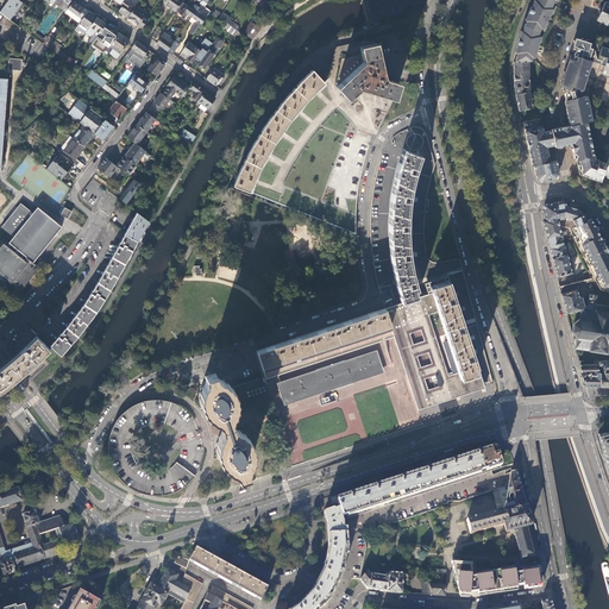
[(18,0),(7,0),(0,11),(0,12),(5,16),(10,20),(23,2),(18,0)]
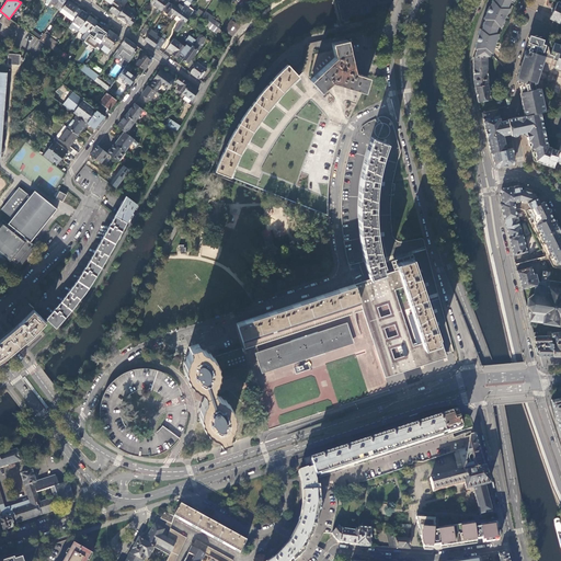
[(110,10),(117,15),(124,7),(125,6),(128,0),(113,0),(112,3),(113,4),(110,10)]
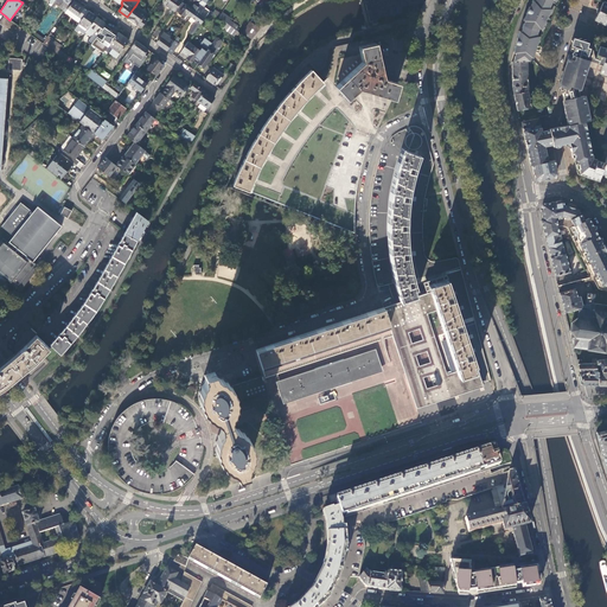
[(176,10),(181,1),(180,0),(165,0),(164,2),(174,11),(176,10)]
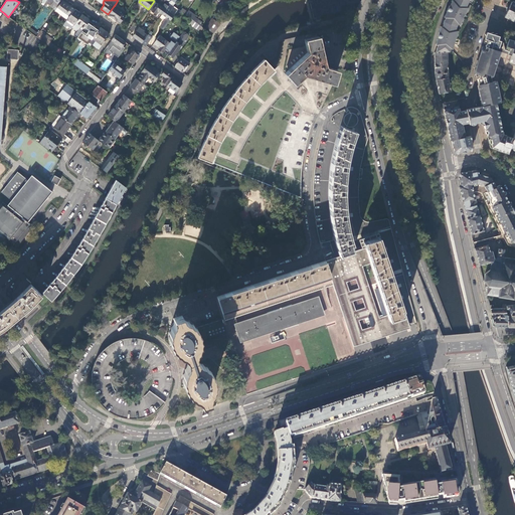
[(170,3),(166,0),(162,6),(154,1),(149,8),(152,10),(152,11),(156,13),(158,10),(162,14),(170,3)]
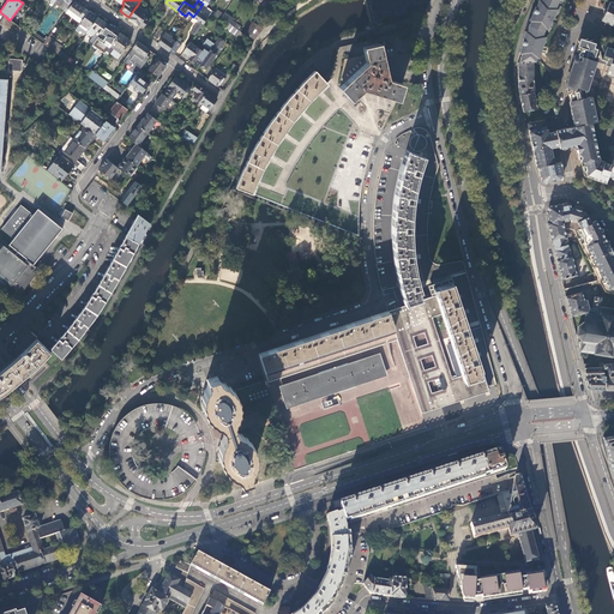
[(259,12),(271,0),(251,0),(248,4),(251,6),(256,0),(259,0),(260,1),(259,4),(259,5),(256,10),(259,12)]
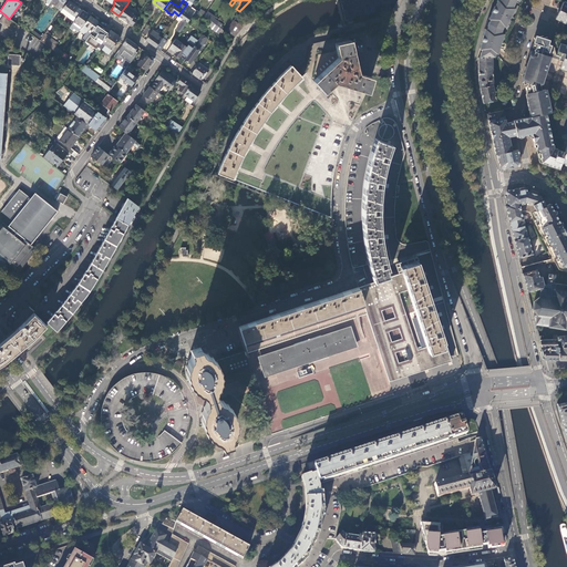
[(500,0),(496,8),(495,8),(494,8),(493,9),(493,10),(493,11),(494,12),(488,23),(485,38),(484,38),(483,38),(482,39),(482,40),(483,41),(484,41),(480,57),(492,57),(495,57),(497,48),(500,49),(501,45),(498,45),(500,41),(501,42),(504,33),(502,33),(503,29),(504,26),(506,27),(509,19),(507,19),(509,14),(511,16),(515,8),(513,8),(516,0),(518,1),(518,0),(500,0)]
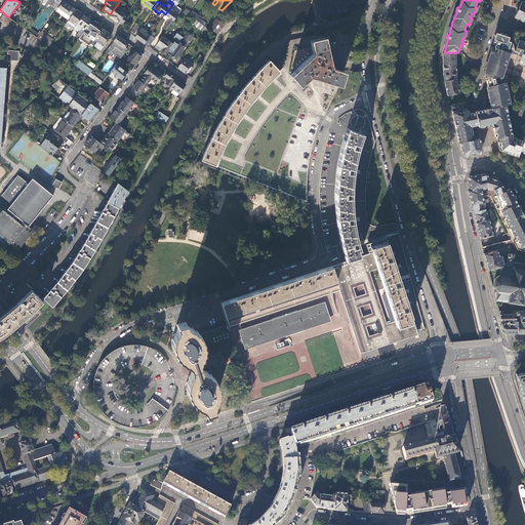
[(76,9),(64,1),(58,8),(71,16),(76,9)]
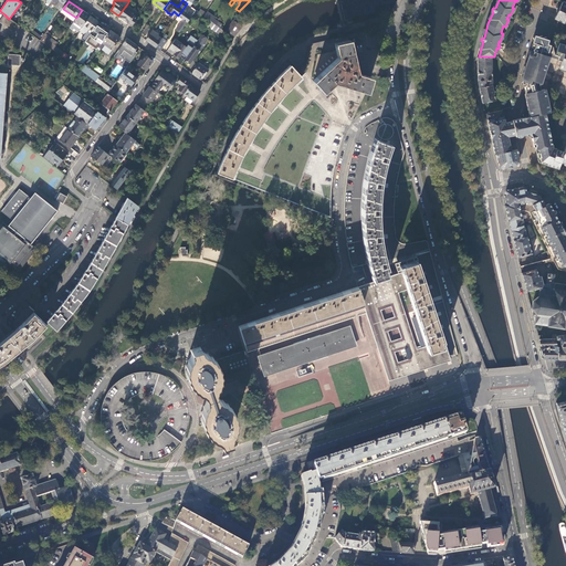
[(555,18),(565,23),(565,2),(563,1),(555,18)]
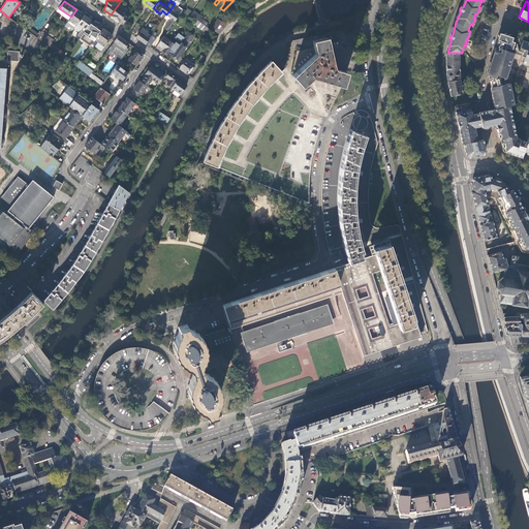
[(170,19),(164,27),(168,30),(178,17),(179,14),(178,13),(175,11),(179,6),(178,5),(175,3),(166,14),(173,18),(172,20),(170,19)]
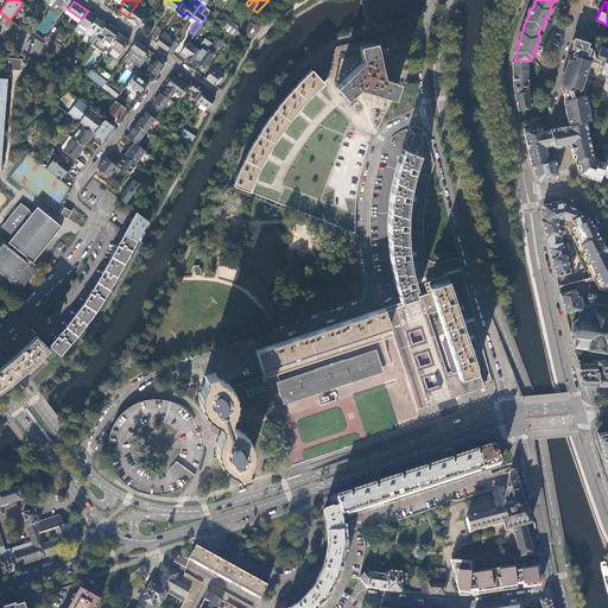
[(134,7),(127,17),(138,25),(141,27),(147,19),(144,17),(146,14),(135,6),(134,7)]
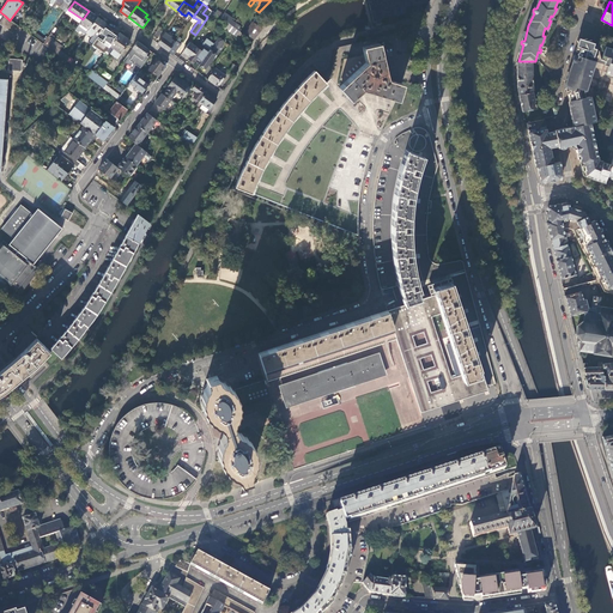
[(66,12),(66,13),(80,24),(83,19),(68,10),(66,12)]
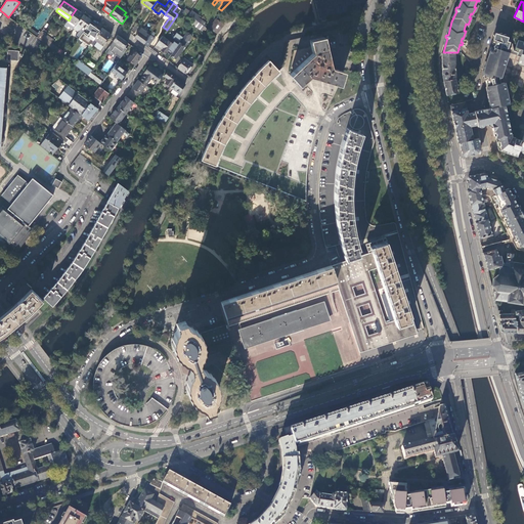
[(68,22),(64,26),(68,28),(69,27),(73,30),(74,29),(83,15),(76,9),(71,16),(69,20),(68,22)]
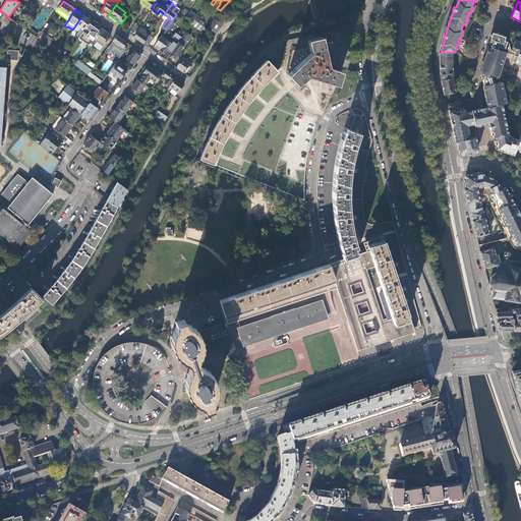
[(191,10),(187,15),(194,20),(200,24),(204,19),(191,10)]
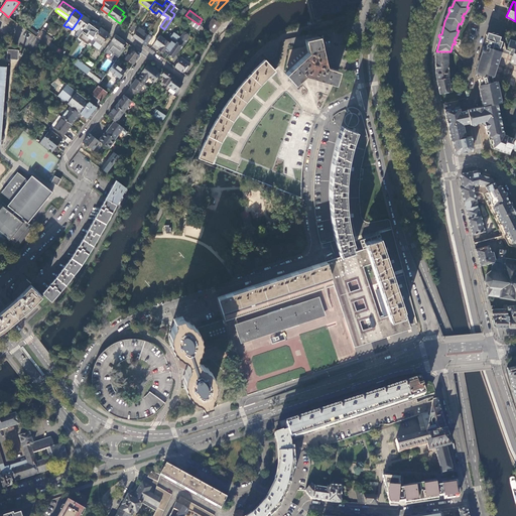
[(15,21),(8,17),(4,13),(0,17),(0,20),(11,28),(15,22),(15,21)]
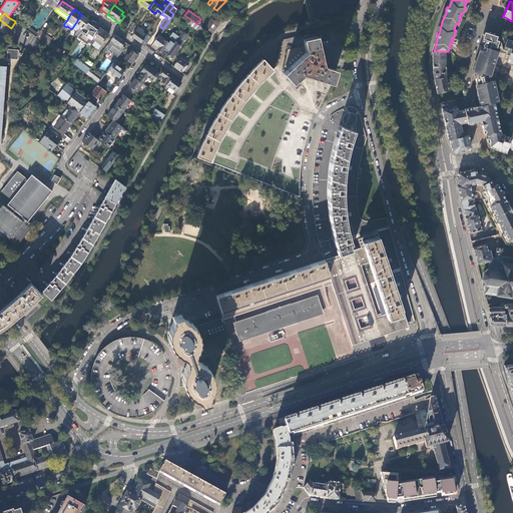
[(77,38),(80,34),(85,26),(89,20),(81,15),(72,28),(76,31),(74,35),(77,38)]
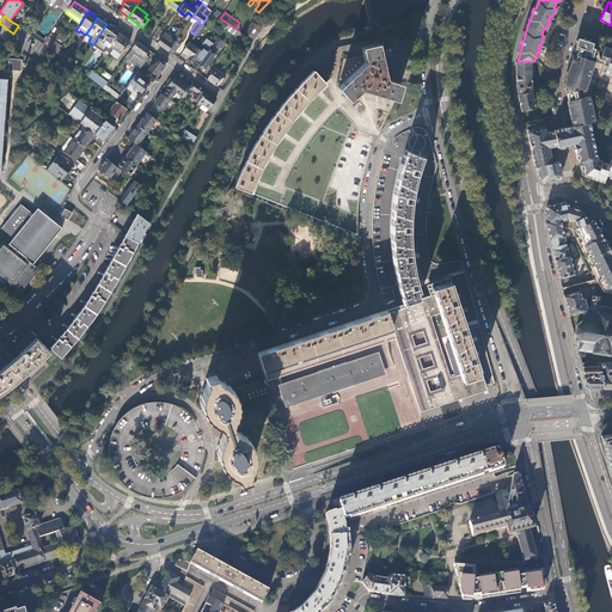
[(245,32),(254,38),(261,28),(262,28),(252,22),(245,32)]
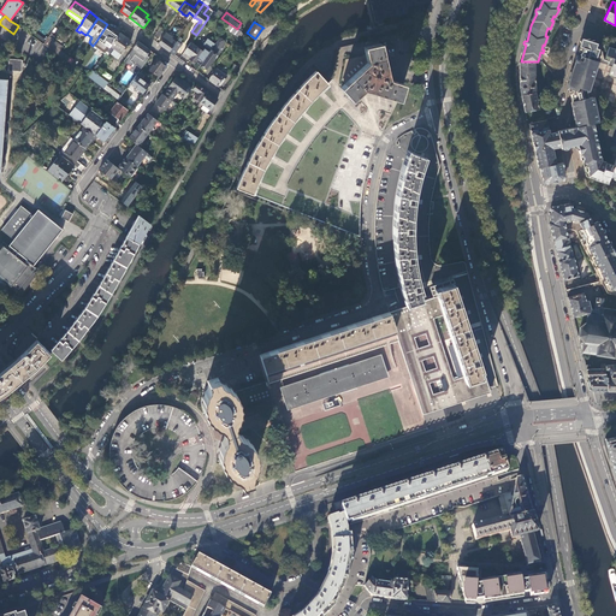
[(120,34),(107,24),(102,31),(96,41),(93,46),(105,54),(107,52),(120,34)]
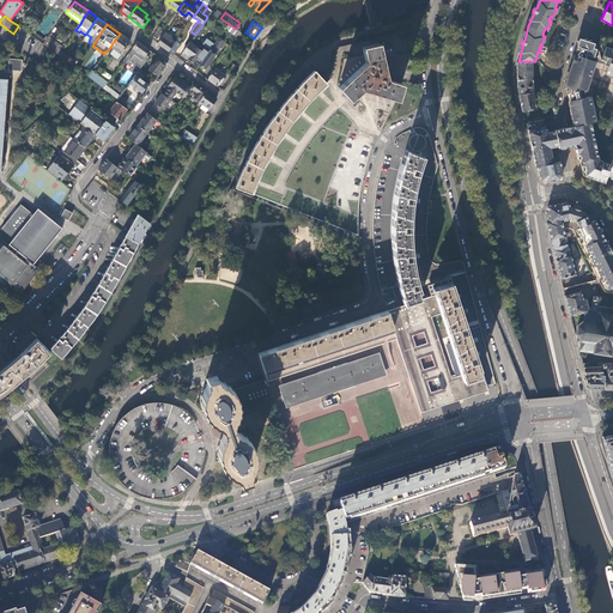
[(42,38),(34,31),(31,35),(40,41),(42,38)]
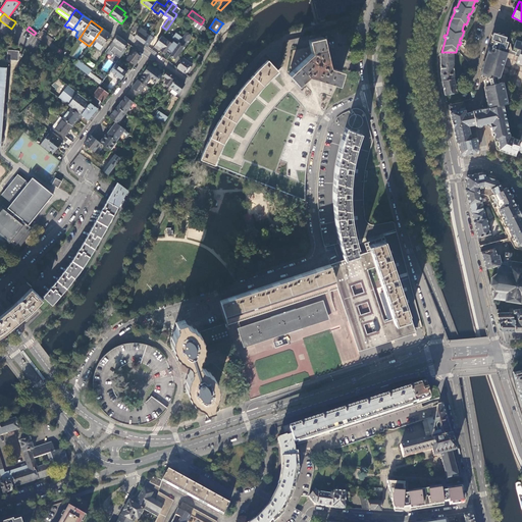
[(141,28),(135,37),(144,43),(150,35),(149,35),(146,32),(145,32),(144,31),(141,28)]
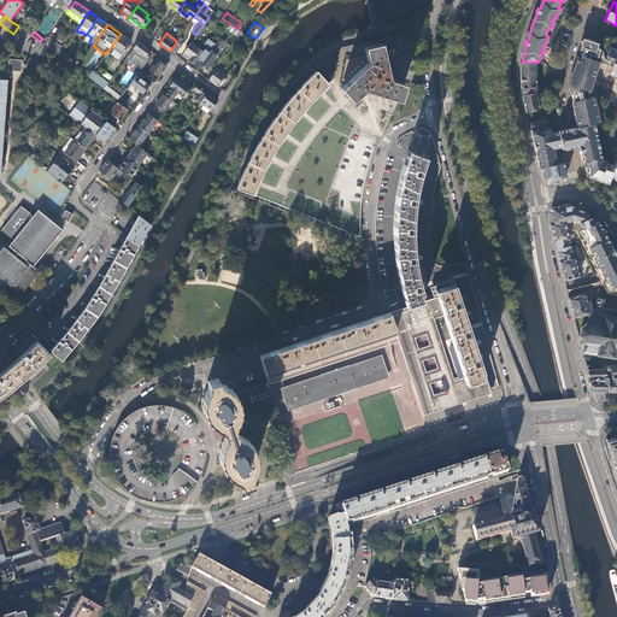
[(131,41),(121,34),(107,52),(118,59),(131,41)]
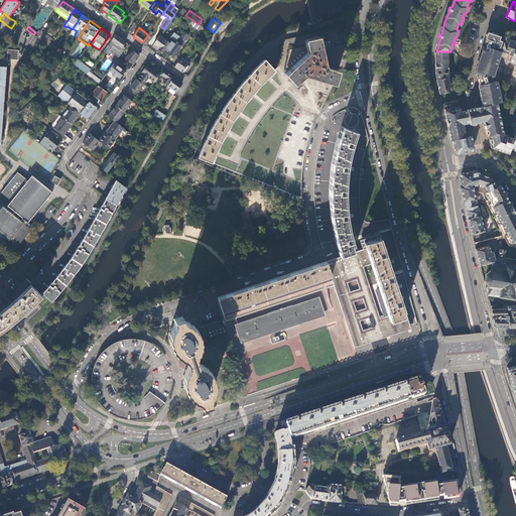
[(40,30),(38,34),(36,37),(44,42),(48,45),(50,42),(51,41),(53,39),(40,30)]
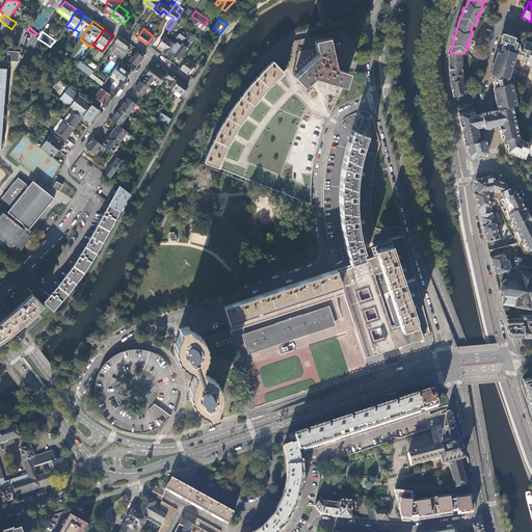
[(153,35),(147,44),(152,47),(157,38),(156,37),(158,33),(156,32),(153,35)]
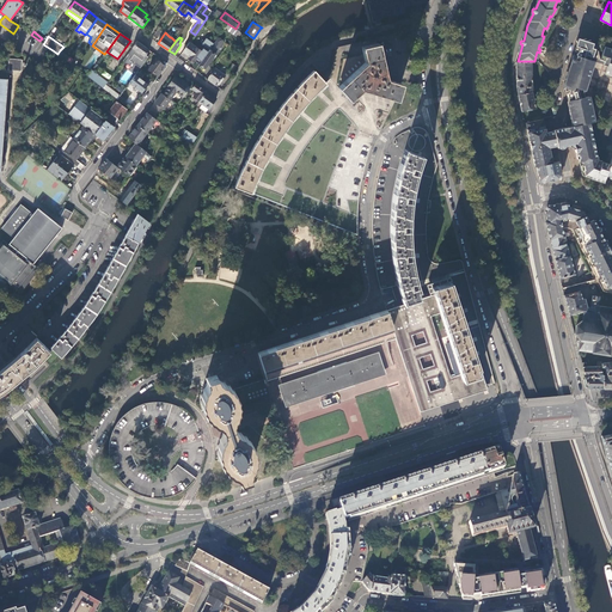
[(189,42),(183,51),(200,63),(214,43),(207,37),(202,43),(204,46),(201,50),(189,42)]
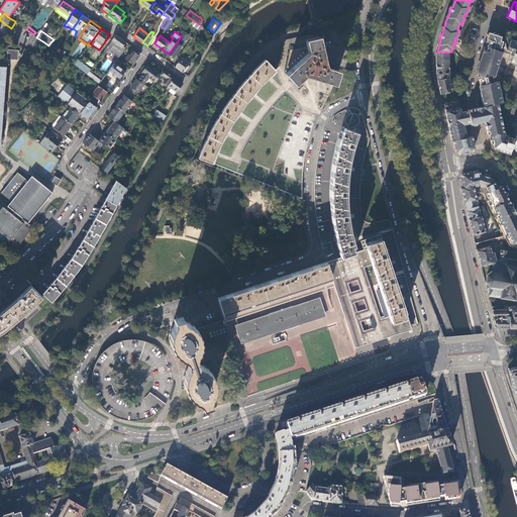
[(185,31),(181,36),(169,54),(174,58),(183,45),(184,42),(190,34),(185,31)]
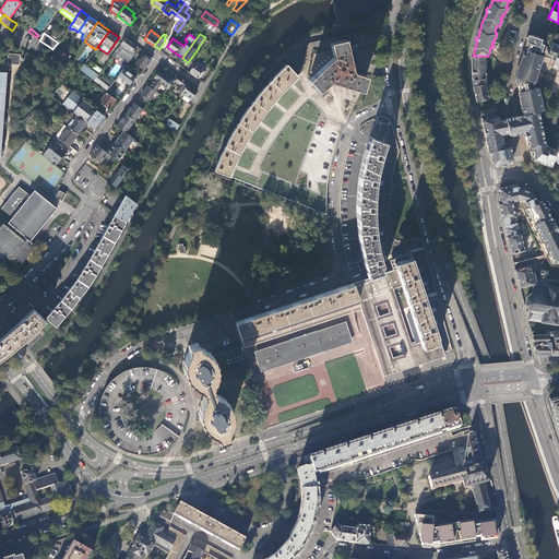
[(520,88),(521,88),(522,93),(520,93),(522,99),(536,97),(539,96),(537,88),(534,88),(532,80),(534,80),(542,56),(535,54),(536,50),(539,51),(540,47),(538,36),(535,37),(535,35),(528,36),(528,39),(524,54),(527,56),(526,59),(525,58),(522,66),(524,67),(522,73),(520,73),(519,76),(520,84),(519,85),(519,86),(519,87),(520,88)]
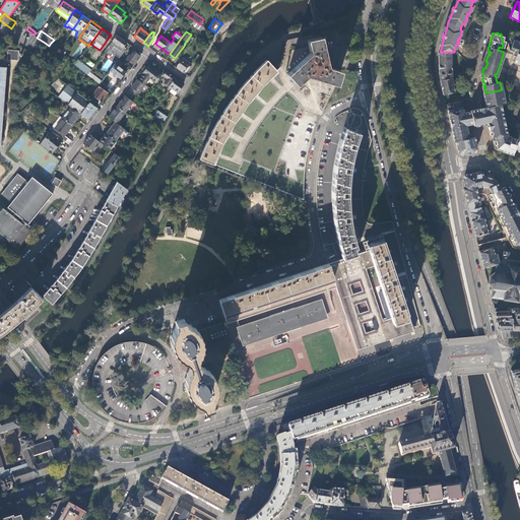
[(320,35),(305,38),(308,52),(284,75),(294,86),(305,77),(337,86),(341,72),(328,67),(320,35)]
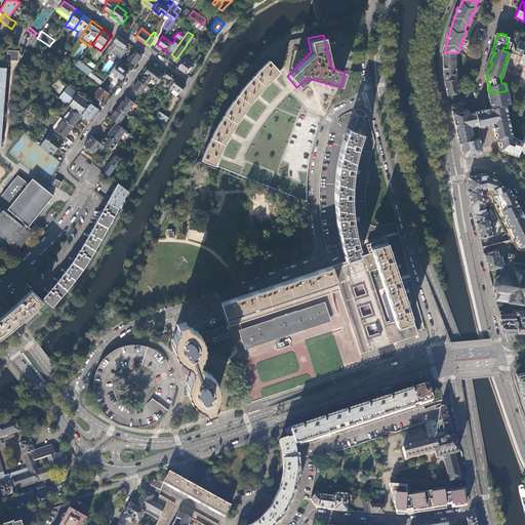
[(128,43),(118,36),(106,52),(112,57),(115,54),(120,58),(127,49),(125,47),(128,43)]
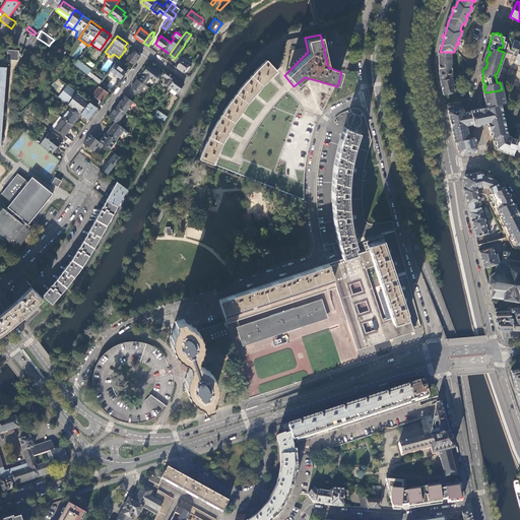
[(519,41),(514,39),(510,50),(514,51),(512,54),(516,55),(514,61),(519,62),(519,64),(519,65),(519,64),(519,41)]
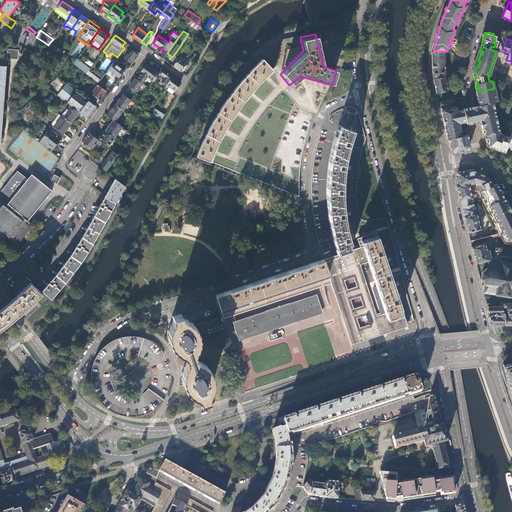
[(58,47),(50,42),(48,45),(55,51),(58,47)]
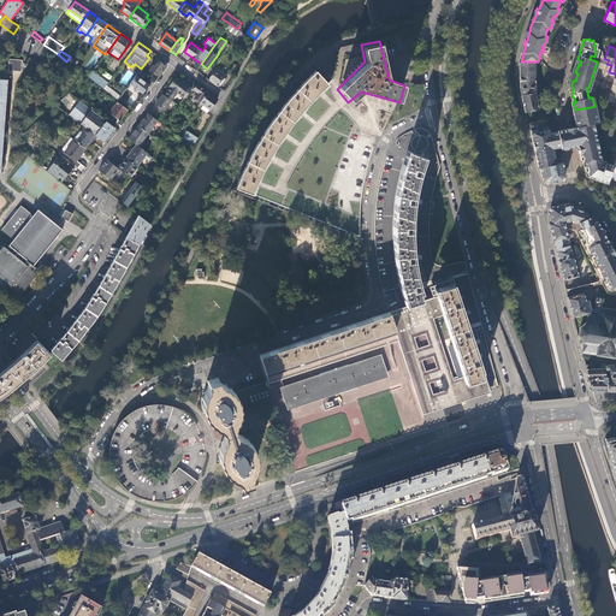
[(9,71),(22,72),(23,66),(24,66),(25,66),(27,66),(25,64),(23,64),(23,60),(9,60),(9,71)]
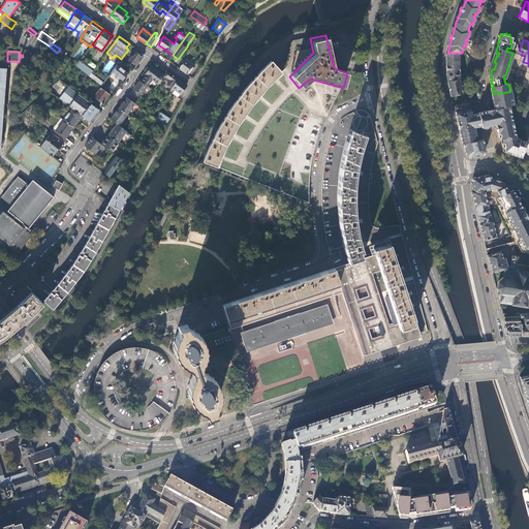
[(136,66),(143,58),(135,53),(132,57),(131,56),(128,60),(136,66)]
